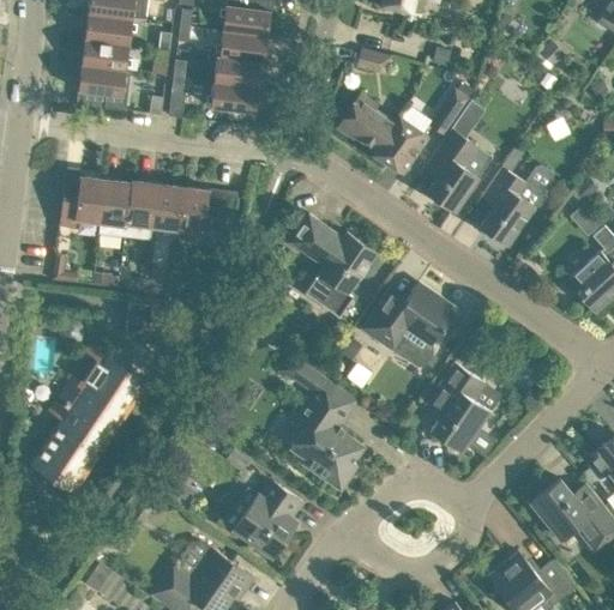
[(91,0),(90,16),(132,22),(132,20),(145,22),(148,0),(91,0)]
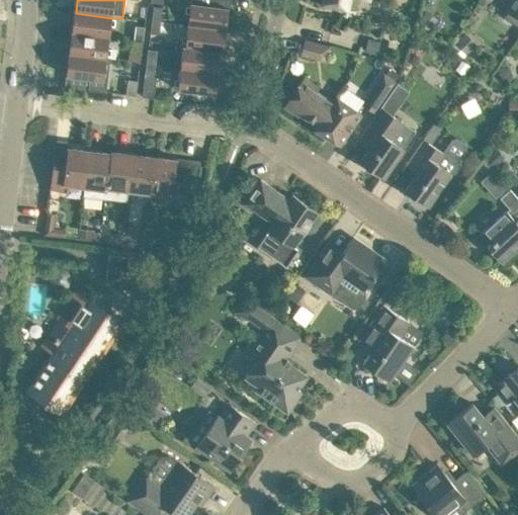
[(211,7),(212,0),(193,0),(190,27),(225,31),(226,26),(224,25),(226,9),(211,7)]
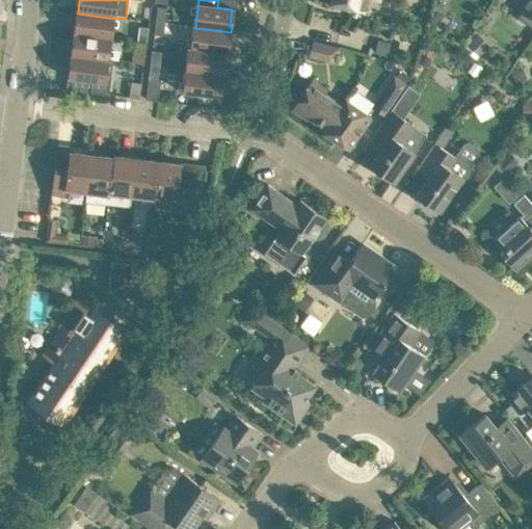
[(324,0),(323,3),(364,15),(368,0),(324,0)]
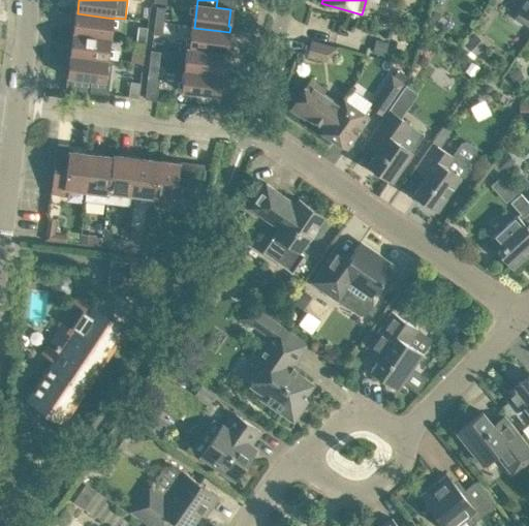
[(528,0),(522,0),(515,9),(519,12),(515,20),(528,29),(528,0)]
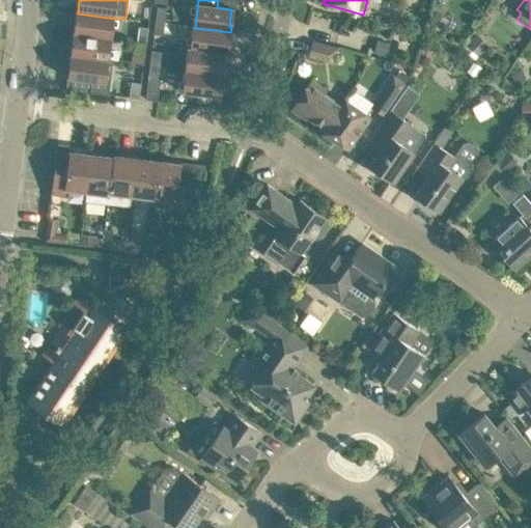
[(164,25),(166,9),(157,8),(156,24),(164,25)]
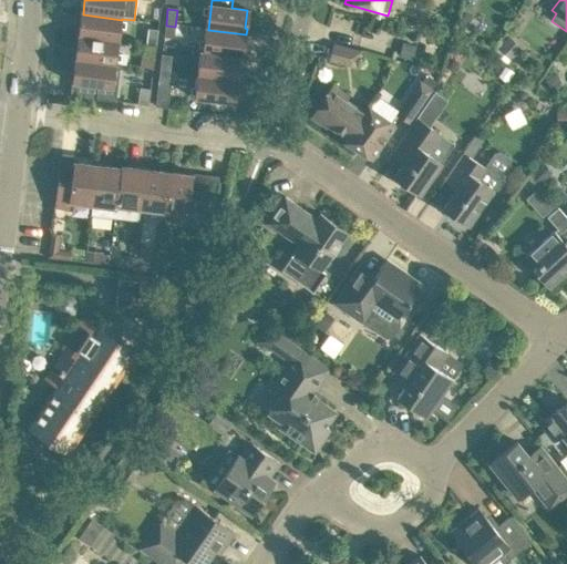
[(119,44),(122,20),(83,14),(81,31),(79,31),(78,39),(119,44)]
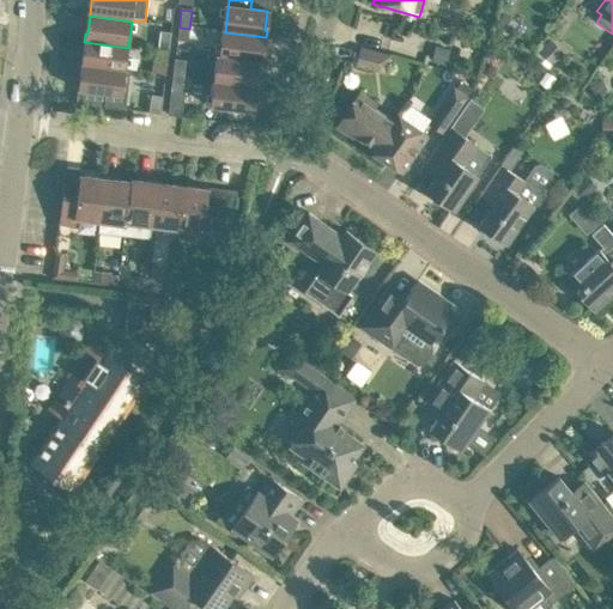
[(519,26),(504,16),(493,29),(508,40),(519,26)]
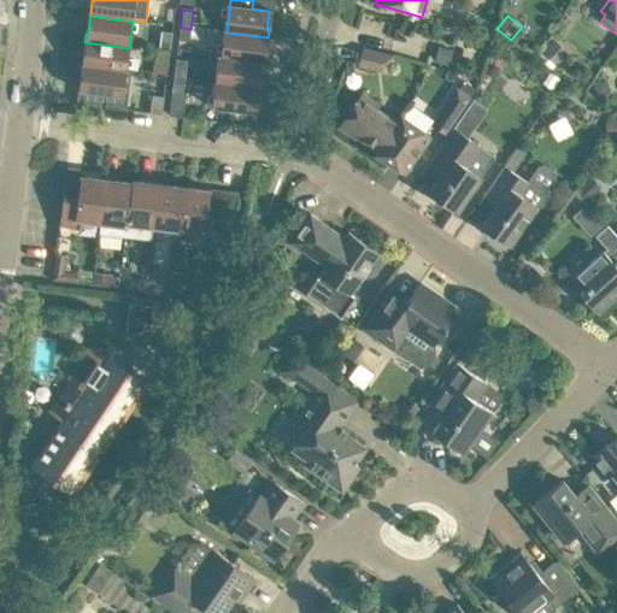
[(189,45),(191,29),(181,28),(178,43),(189,45)]
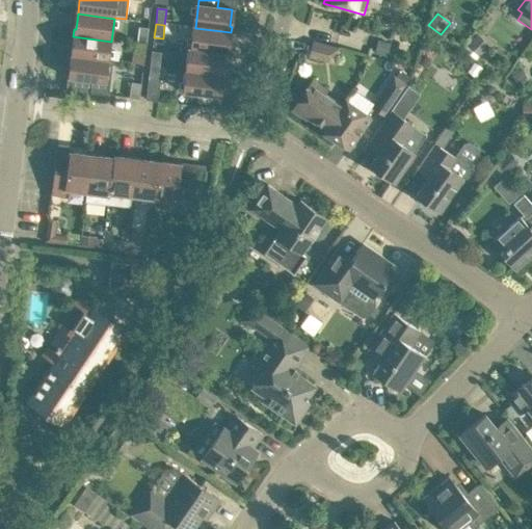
[(231,38),(231,32),(195,28),(193,51),(224,54),(227,55),(229,37),(231,38)]
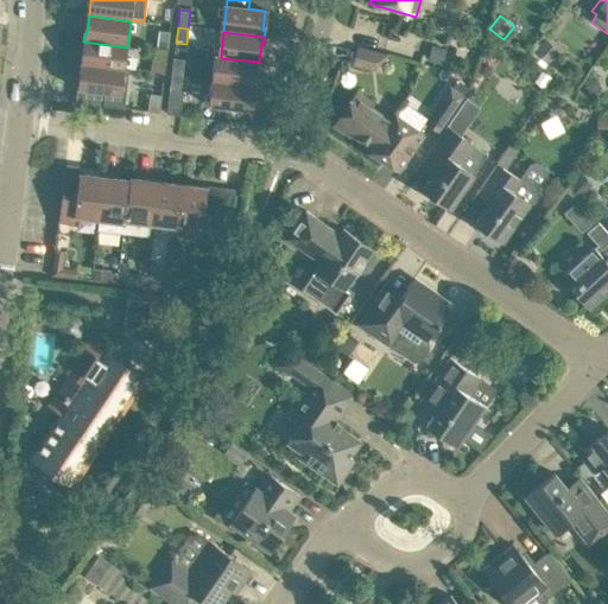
[(157,51),(168,52),(169,35),(158,33),(157,51)]
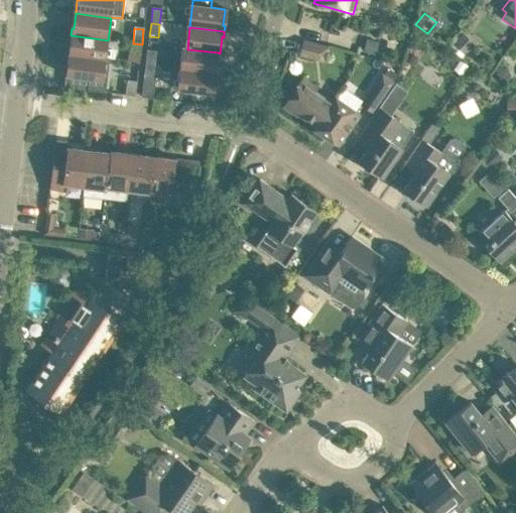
[(105,61),(106,60),(108,40),(71,35),(71,39),(72,39),(70,56),(105,61)]
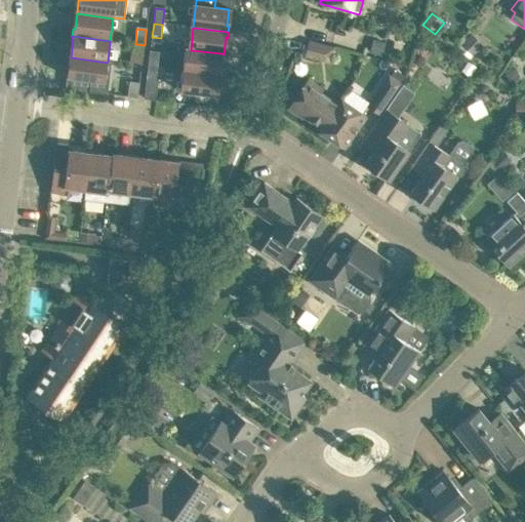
[(483,47),(471,36),(456,50),(469,62),(483,47)]
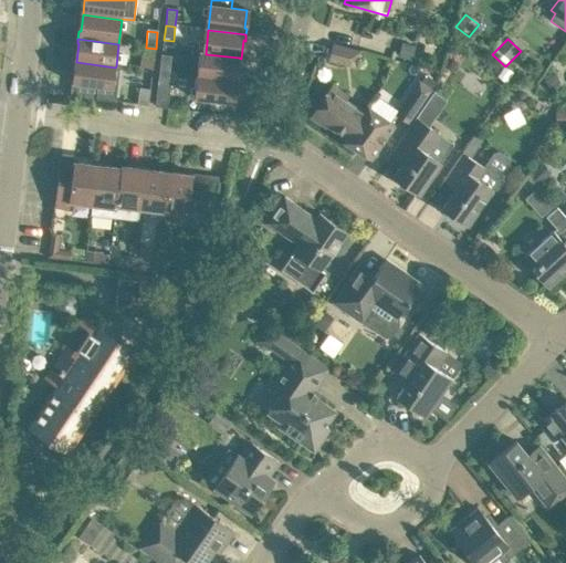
[(398,60),(411,63),(416,48),(402,43),(398,60)]
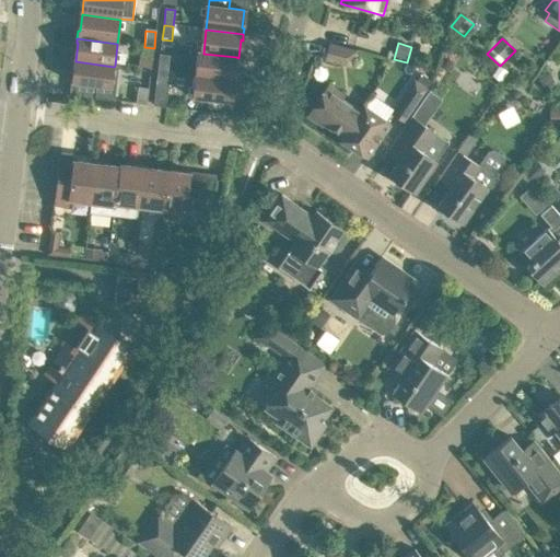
[(356,54),(350,53),(329,46),(325,61),(351,68),(356,54)]
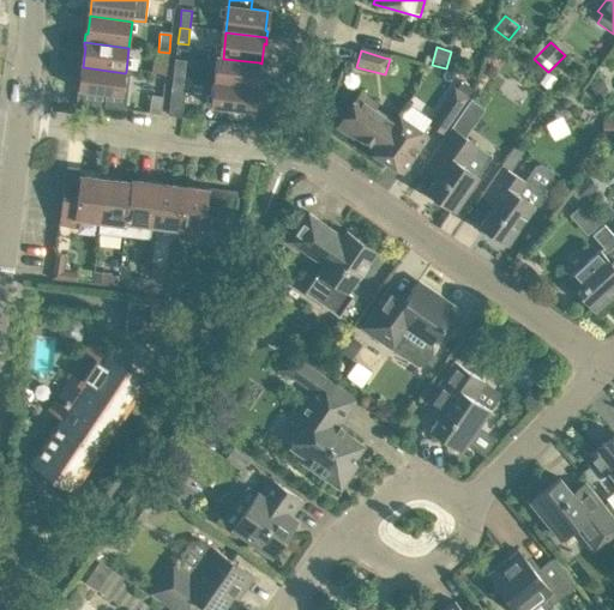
[(167,67),(169,53),(158,52),(156,66),(167,67)]
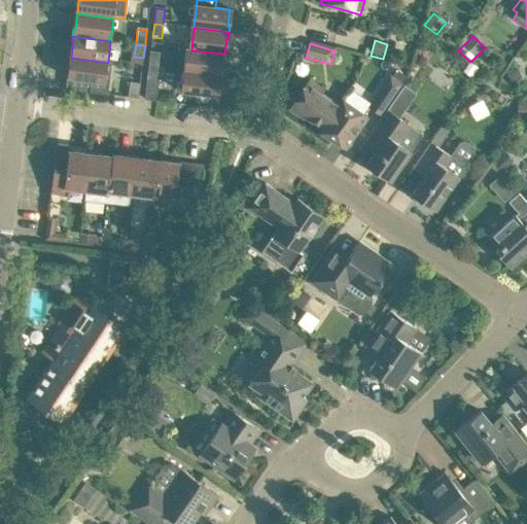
[(220,70),(222,54),(191,50),(186,50),(183,71),(221,75),(222,70),(220,70)]
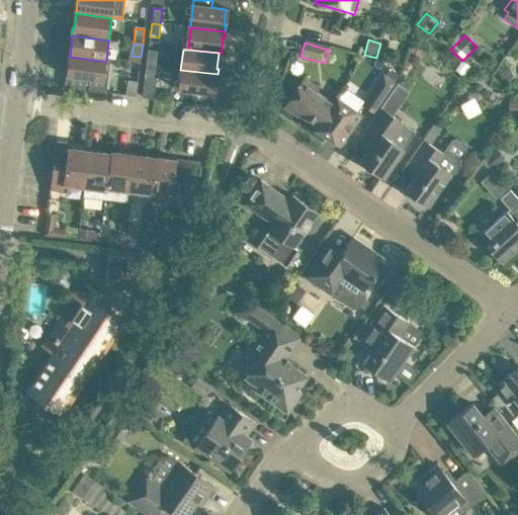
[(155,68),(157,53),(148,52),(146,67),(155,68)]
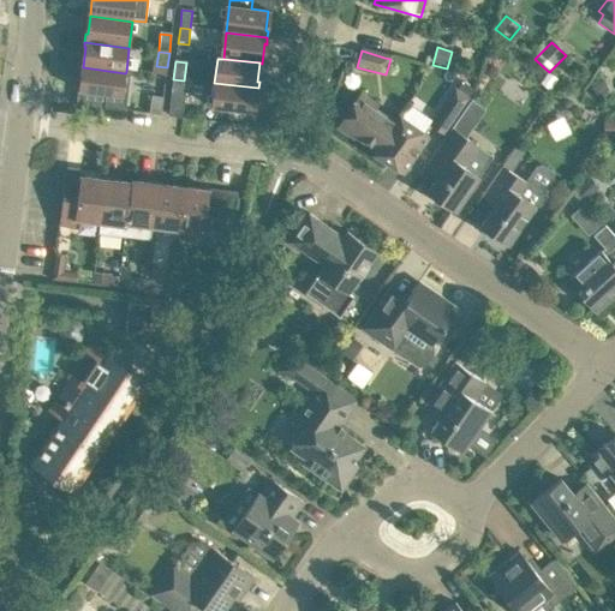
[(79,85),(76,106),(109,111),(125,112),(131,72),(126,72),(125,73),(83,67),(81,85),(79,85)]
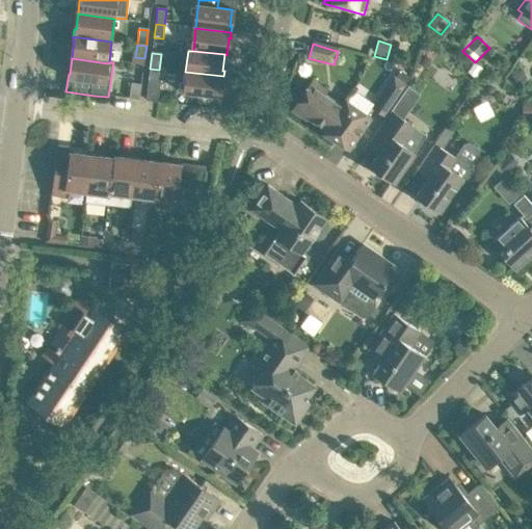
[(157,82),(159,70),(150,69),(149,81),(157,82)]
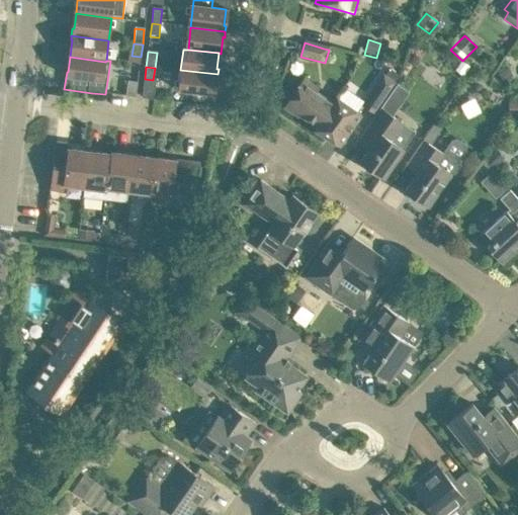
[(217,80),(218,74),(180,70),(177,92),(212,96),(214,80),(217,80)]
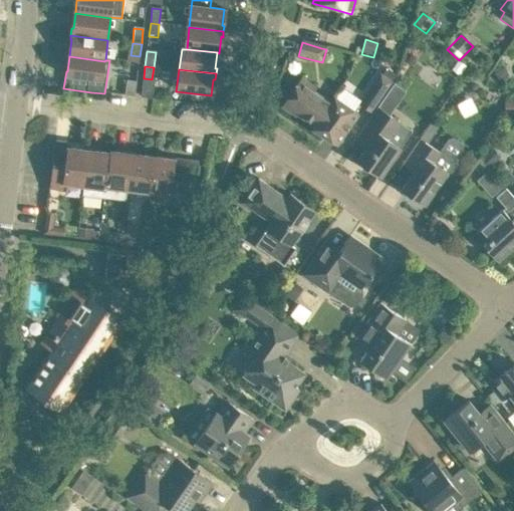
[(370,113),(397,75),(388,69),(382,76),(380,75),(358,105),(370,113)]
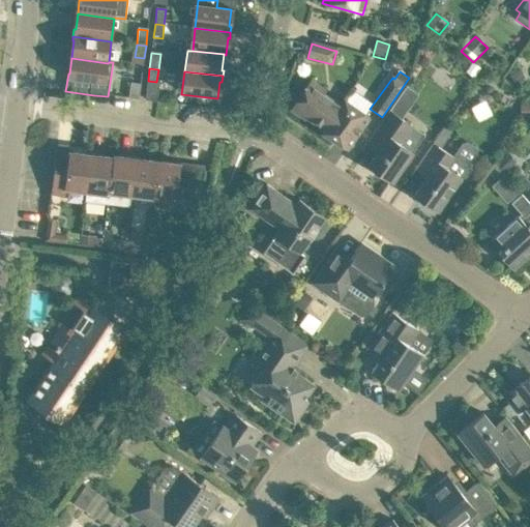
[(516,86),(526,80),(521,71),(510,77),(516,86)]
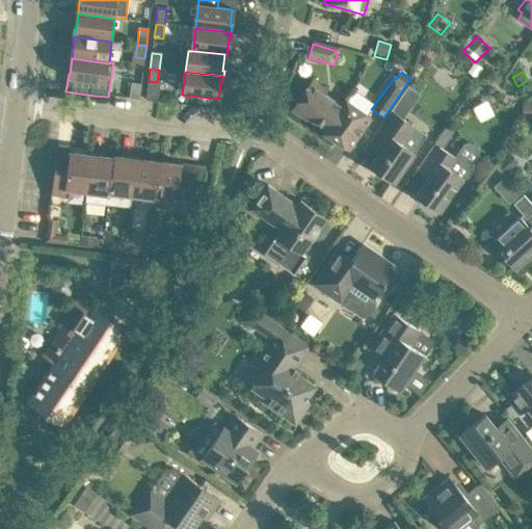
[(325,94),(326,93),(312,82),(291,111),(307,122),(308,121),(325,132),(343,106),(325,94)]
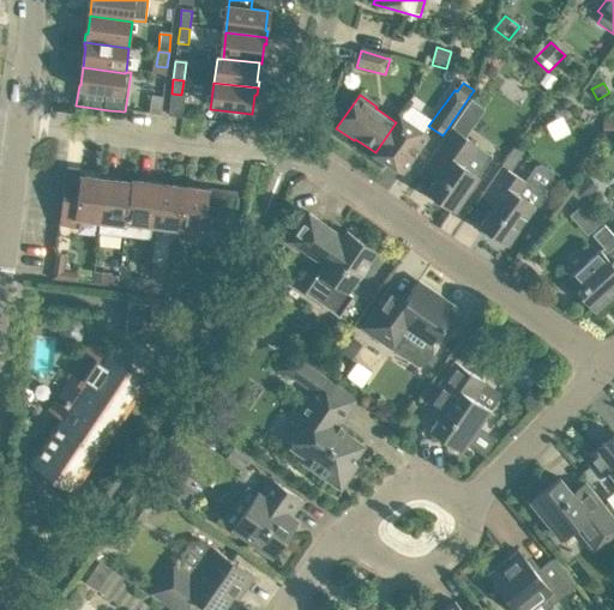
[(402,175),(415,156),(429,136),(401,116),(396,122),(375,152),(373,155),(402,175)]
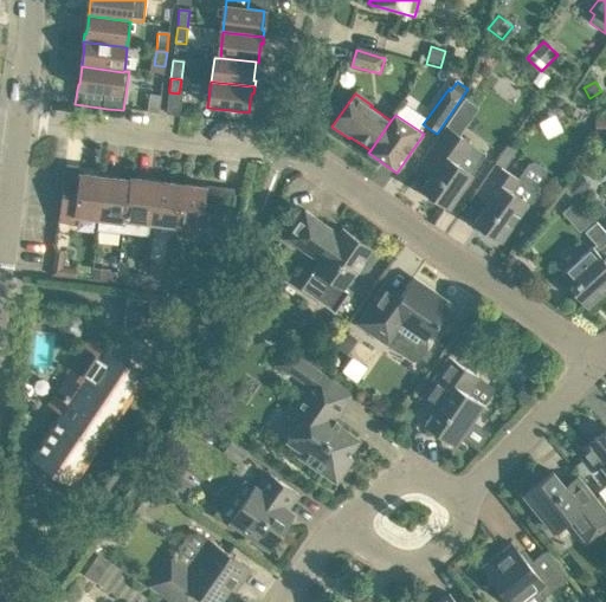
[(597,137),(605,135),(605,121),(595,122),(597,137)]
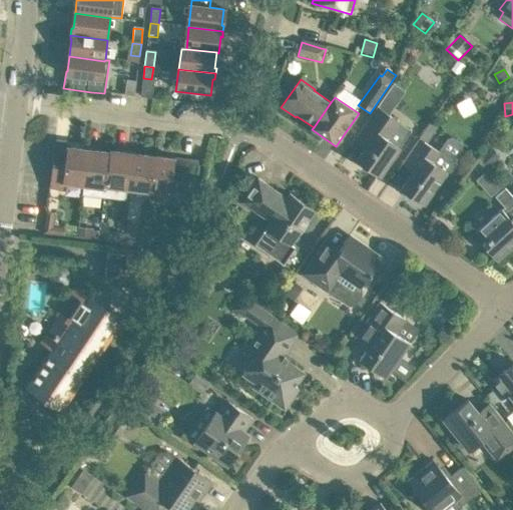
[(411,132),(399,123),(400,123),(379,108),(360,135),(370,142),(357,161),(380,177),(400,148),(400,147),(411,132)]
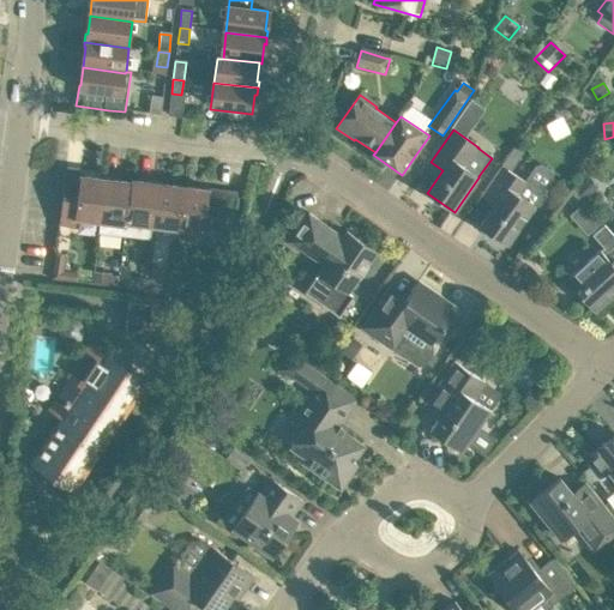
[(515,148),(503,167),(511,173),(524,153),(515,148)]
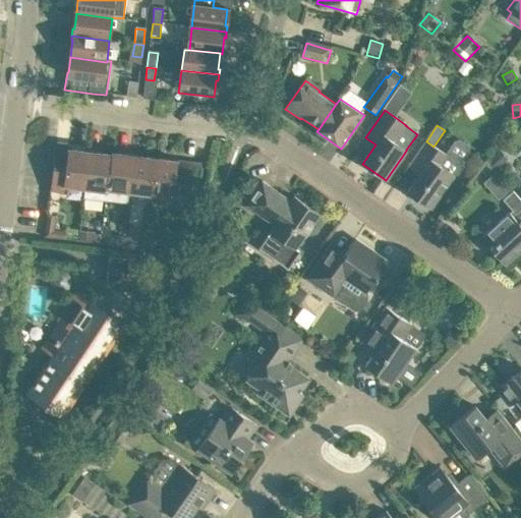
[(447,153),(446,155),(433,147),(426,141),(408,168),(418,175),(406,193),(429,210),(454,176),(459,174),(463,168),(462,162),(469,153),(468,147),(460,141),(454,141),(447,153)]
